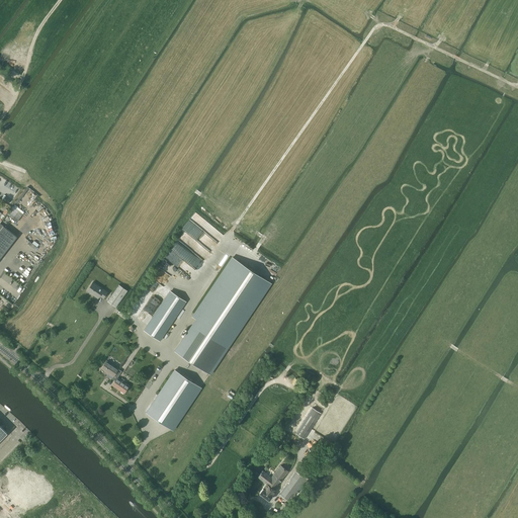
[(0,258),(17,237),(0,223),(0,258)]
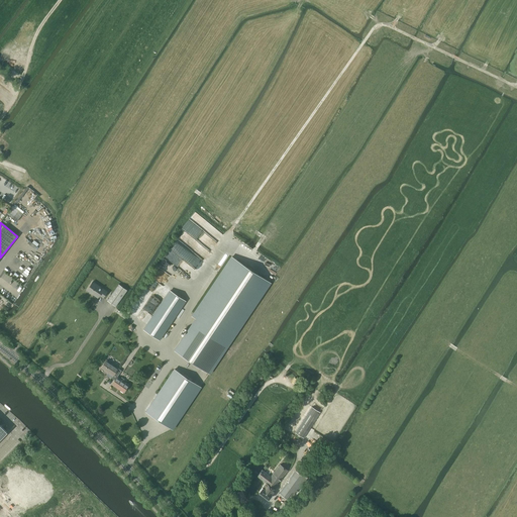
[(197,318),(175,349),(210,374),(211,375),(272,284),(232,256),(193,315),(197,318)]
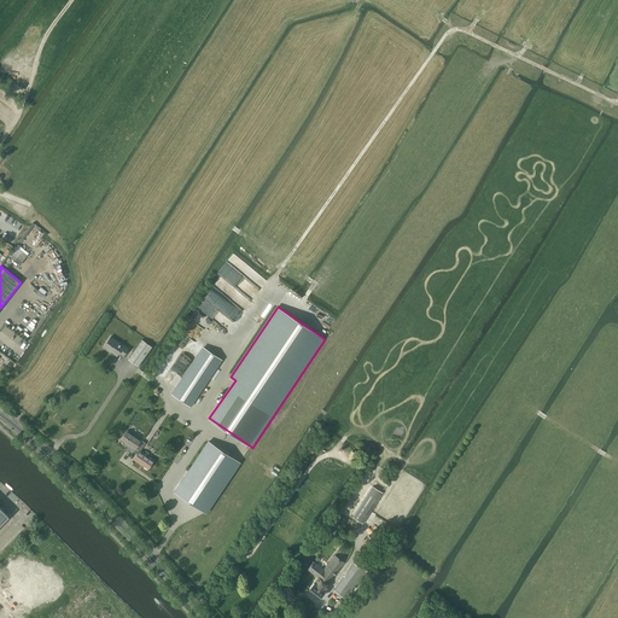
[(104,347),(117,356),(120,353),(123,356),(128,349),(111,337),(104,347)]
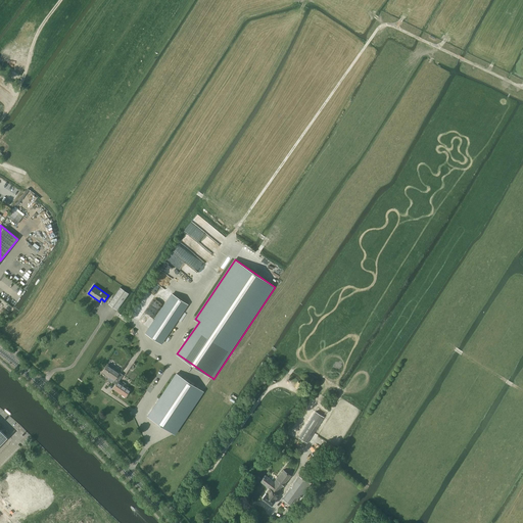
[(108,304),(116,310),(129,293),(121,287),(108,304)]
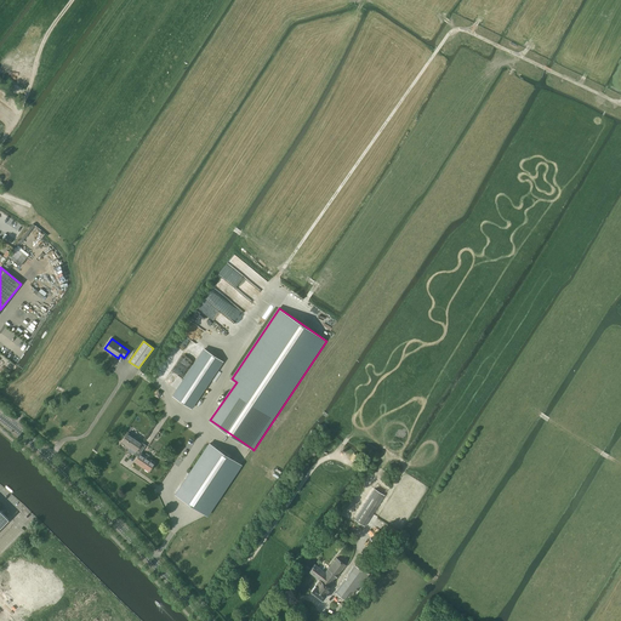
[(205,349),(174,396),(192,408),(222,362),(205,349)]
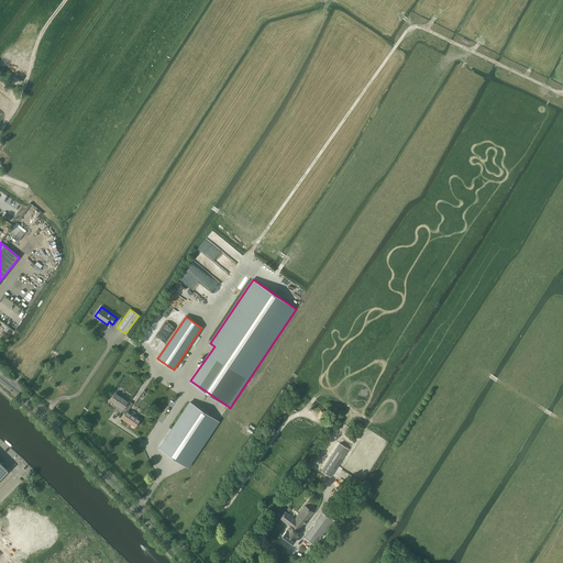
[(122,411),(124,414),(128,410),(129,410),(133,404),(122,396),(123,395),(121,393),(120,395),(117,393),(110,400),(123,409),(122,411)]
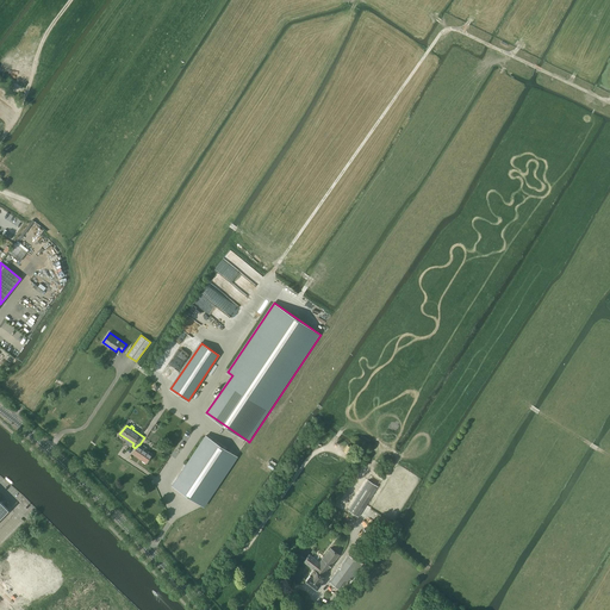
[(206,436),(173,485),(200,504),(204,506),(237,456),(232,453),(206,436)]
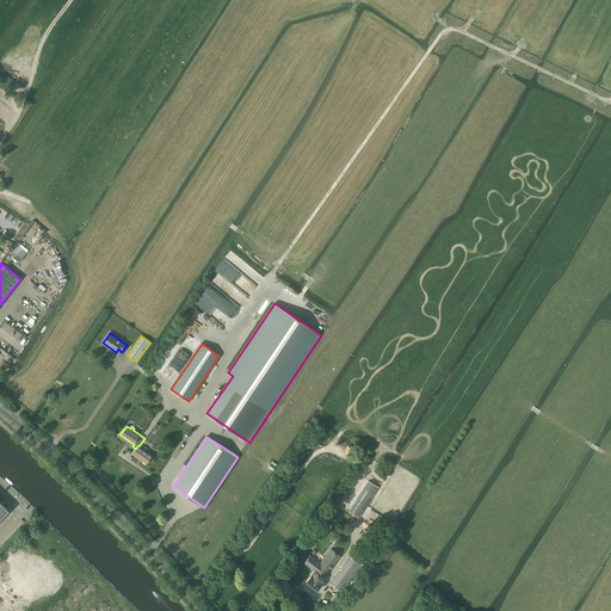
[(139,445),(135,449),(133,454),(147,464),(153,455),(146,450),(148,448),(144,445),(143,448),(140,445),(139,445)]
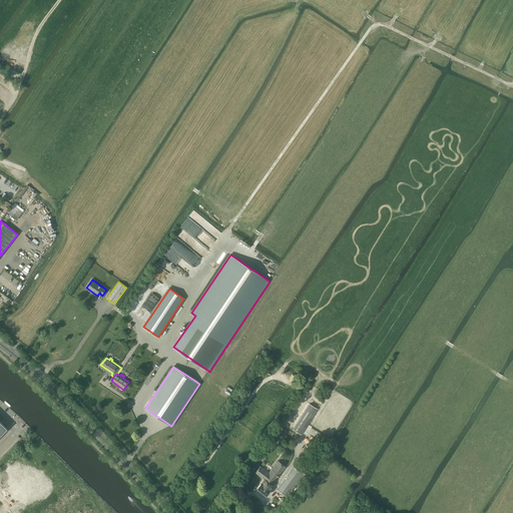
[(294,429),(302,435),(318,409),(310,404),(294,429)]
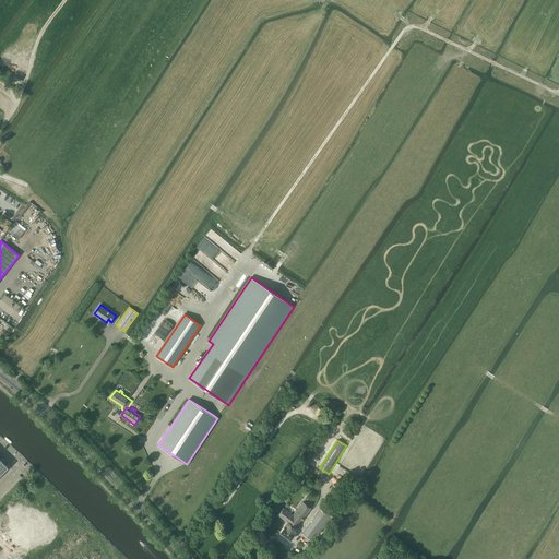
[(278,515),(287,522),(280,532),(290,539),(298,530),(296,527),(311,508),(304,502),(293,515),(284,509),(278,515)]
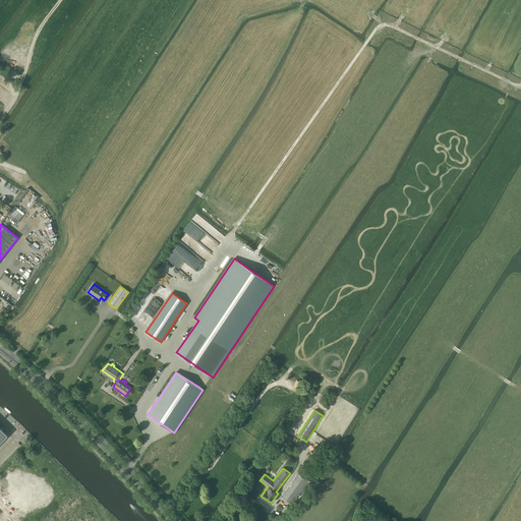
[(281,496),(290,503),(295,496),(298,498),(309,482),(297,473),(281,496)]
